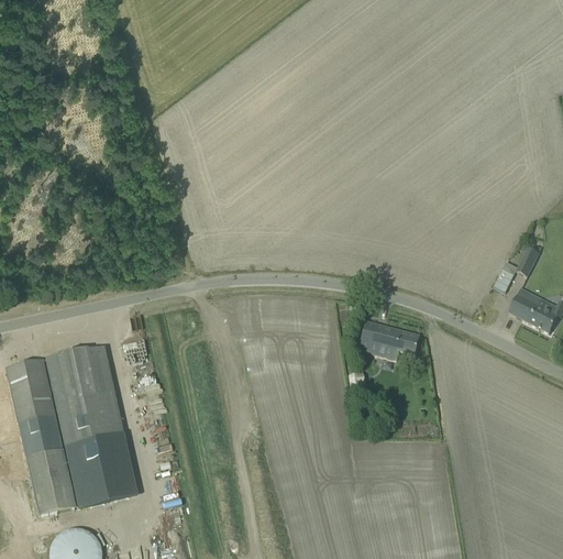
[(516,270),(527,275),(541,247),(537,244),(534,250),(528,247),(516,270)]
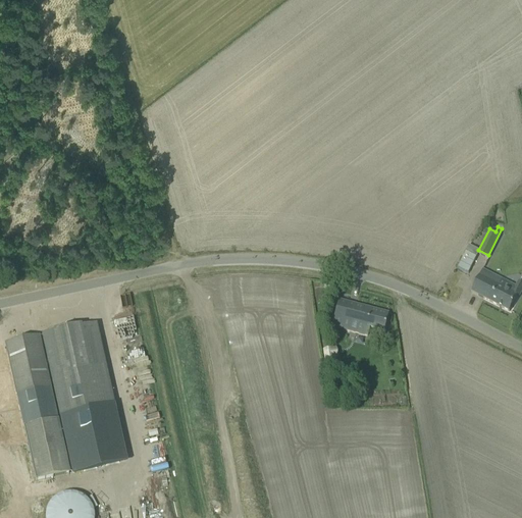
[(476,254),(465,248),(457,264),(468,270),(476,254)]
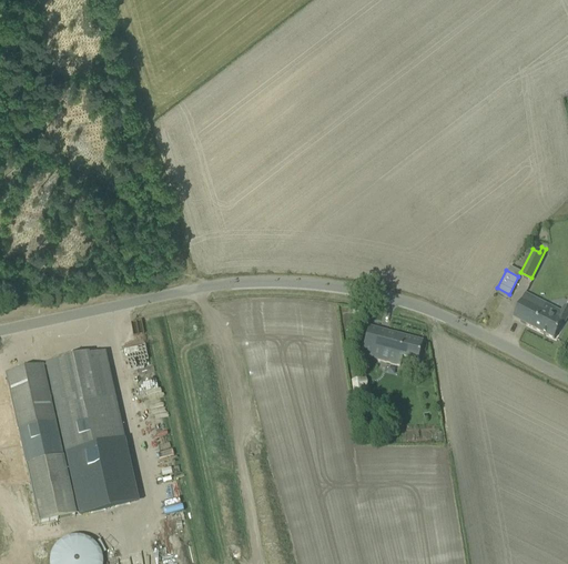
[(513,314),(555,335),(563,318),(565,319),(567,313),(567,304),(565,302),(559,312),(555,310),(553,312),(543,308),(547,300),(526,290),(513,314)]
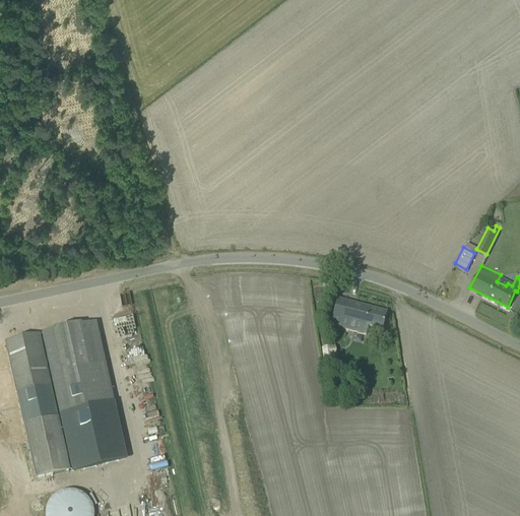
[(331,322),(366,331),(368,324),(381,327),(385,310),(337,297),(331,322)]
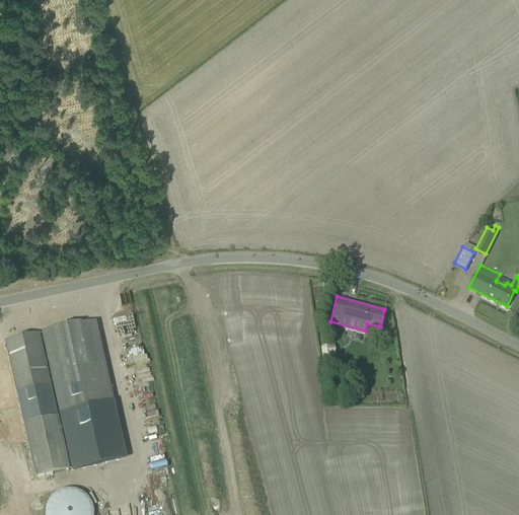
[(105,318),(109,338),(131,333),(127,313),(105,318)]
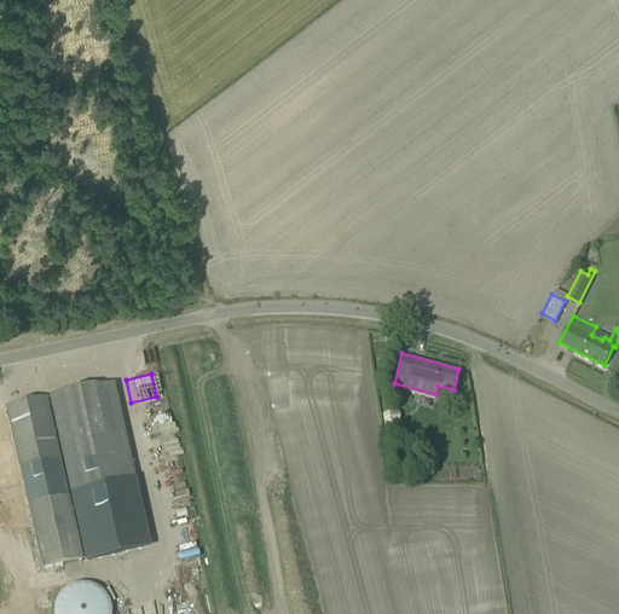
[(96,383),(51,394),(73,491),(119,481),(100,397),(116,393),(114,381),(96,384),(96,383)]
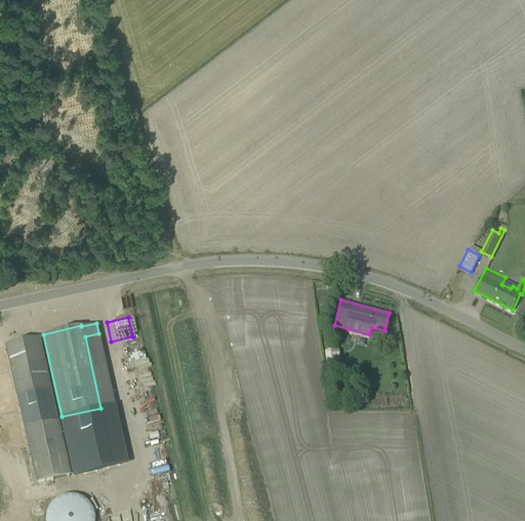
[(39,335),(5,343),(24,428),(57,421),(57,417),(41,345),(39,335)]
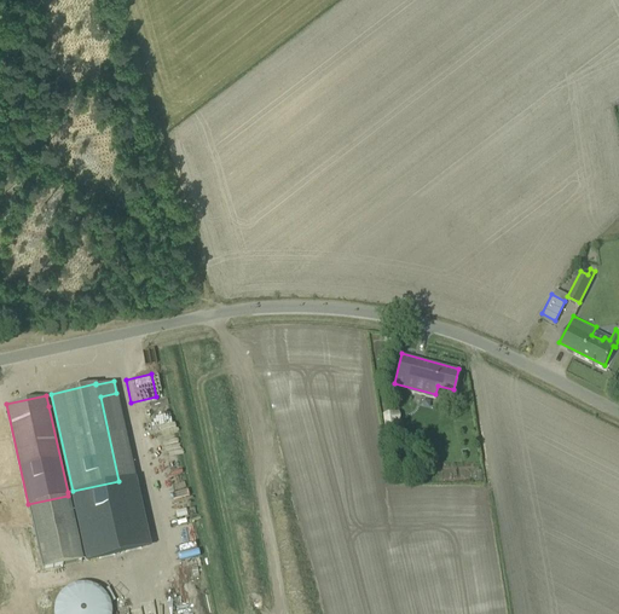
[(398,409),(383,411),(388,435),(398,434),(395,420),(399,420),(398,409)]
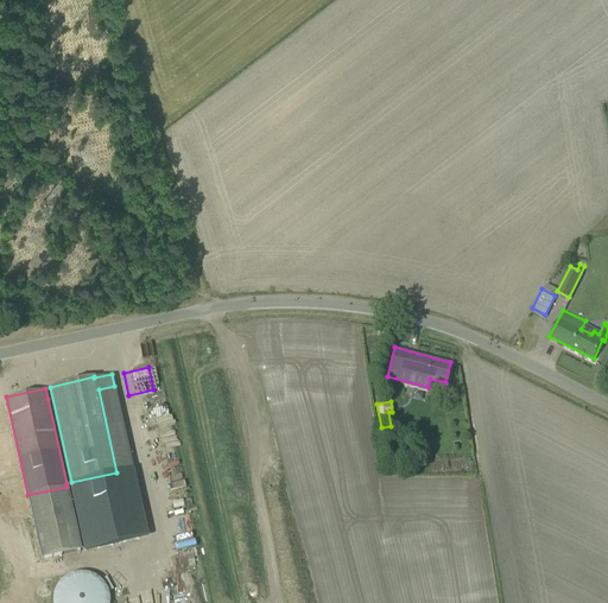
[(71,482),(67,483),(67,487),(80,547),(147,532),(133,469),(116,473),(71,482)]
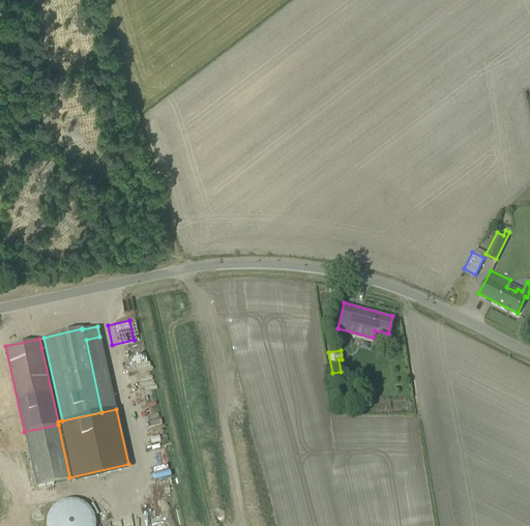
[(58,425),(24,432),(36,485),(69,477),(58,425)]
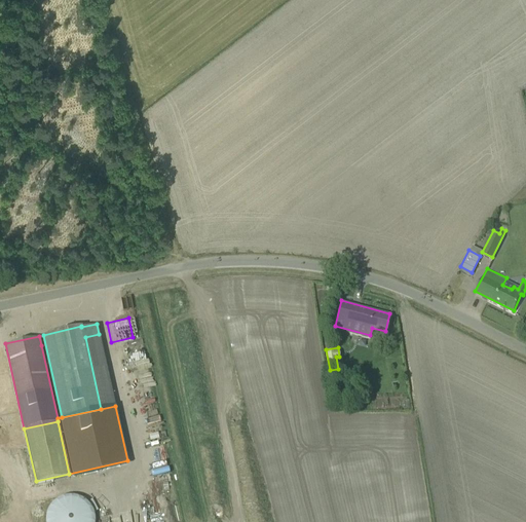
[(45,521),(94,521),(95,520),(95,514),(92,508),(89,502),(85,498),(79,495),(73,493),(67,493),(61,494),(55,497),(50,501),(47,508),(45,513),(45,519),(45,521)]
